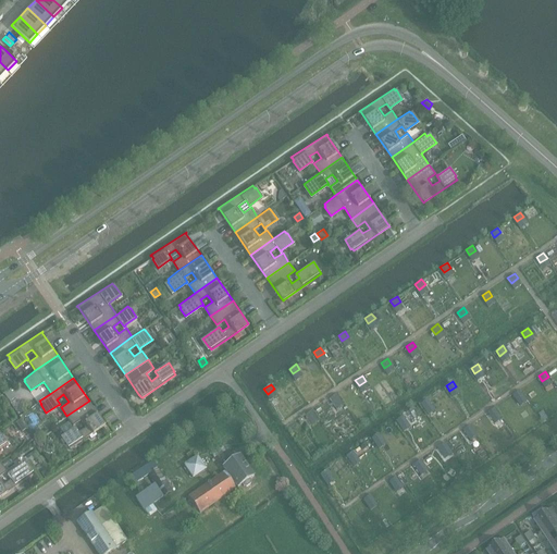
[(15,396),(11,389),(4,392),(10,399),(15,396)]
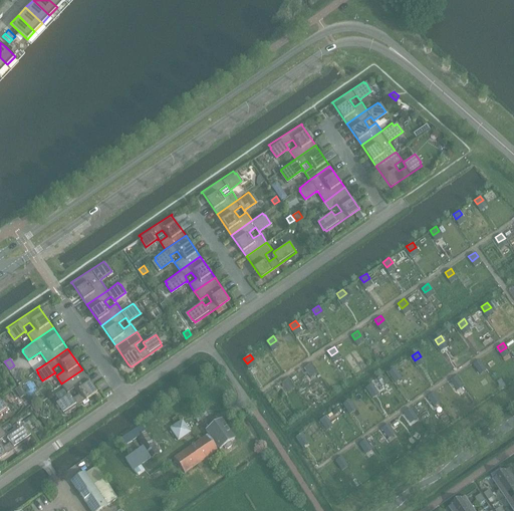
[(480,358),(474,362),(477,367),(483,363),(480,358)]
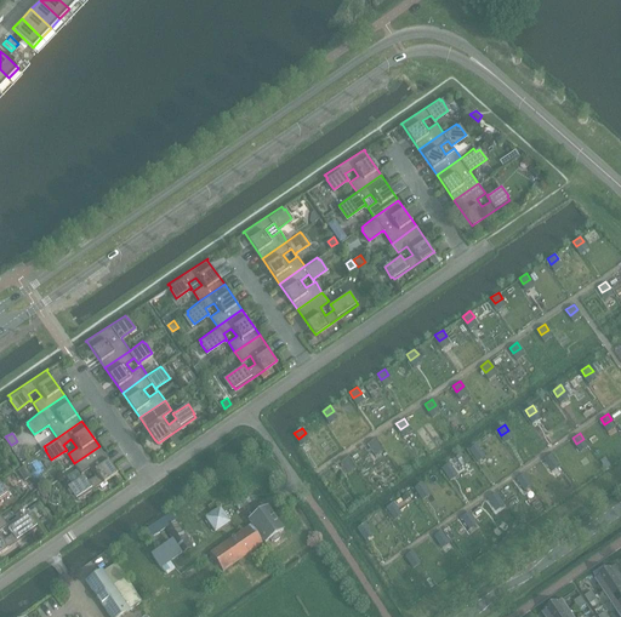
[(375,438),(368,443),(371,449),(379,444),(375,438)]
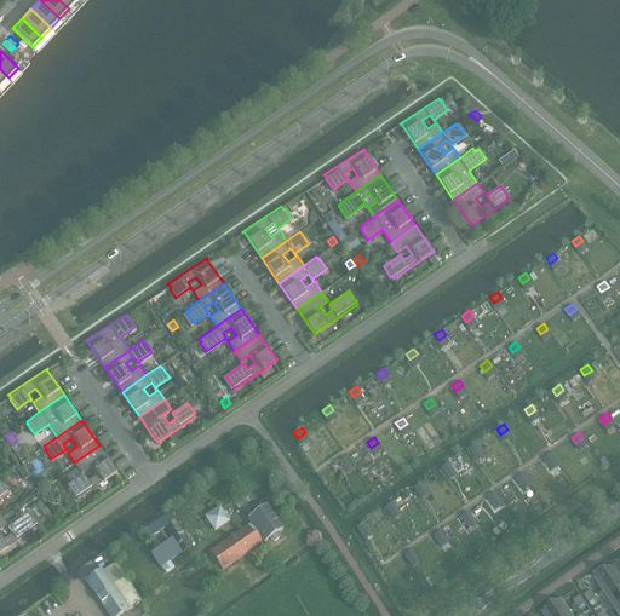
[(476,443),(469,448),(472,454),(481,449),(476,443)]
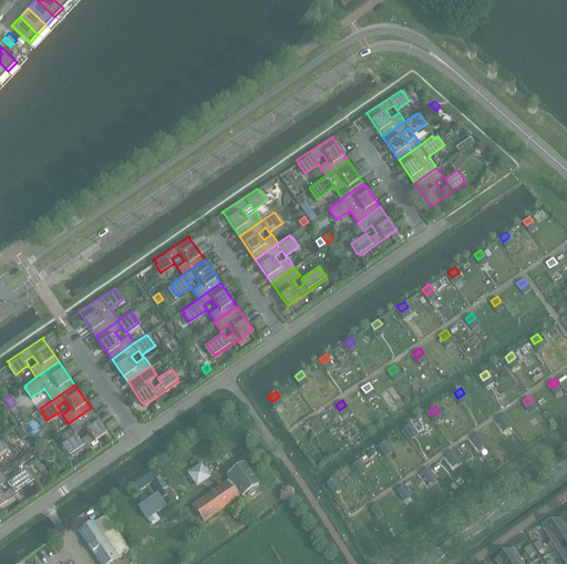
[(72,454),(105,432),(106,431),(103,427),(104,427),(91,408),(68,423),(74,432),(82,427),(88,433),(80,439),(76,433),(75,434),(75,436),(63,443),(70,452),(72,454)]
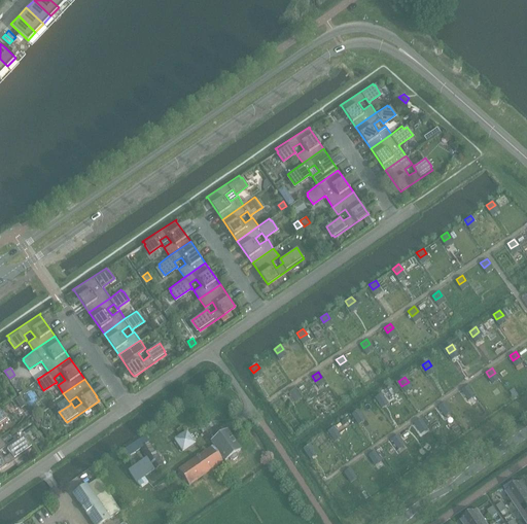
[(468,384),(462,388),(465,393),(471,389),(468,384)]
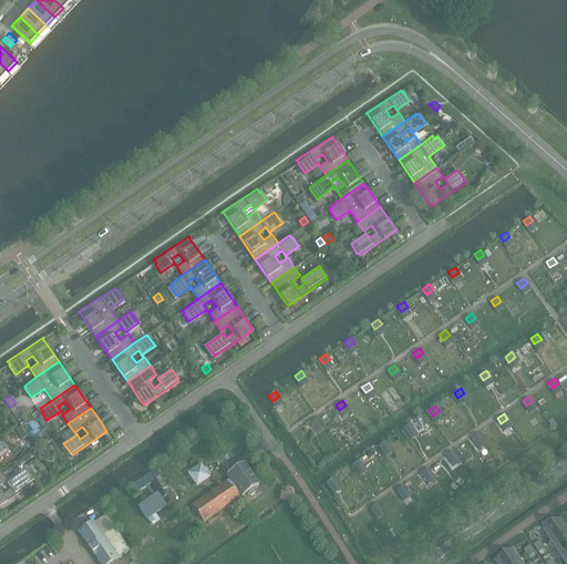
[(318,417),(310,421),(315,427),(321,422),(318,417)]
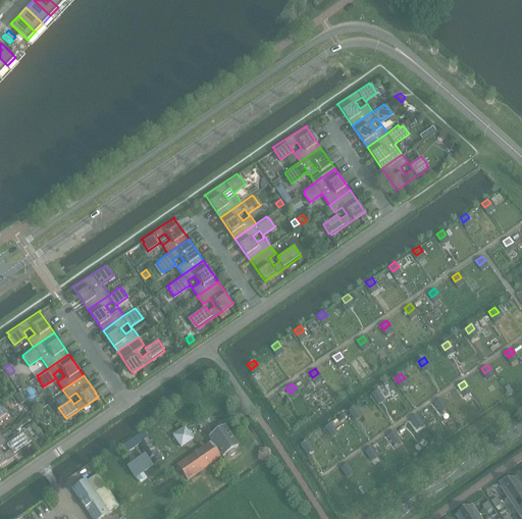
[(378,388),(372,393),(375,398),(381,394),(378,388)]
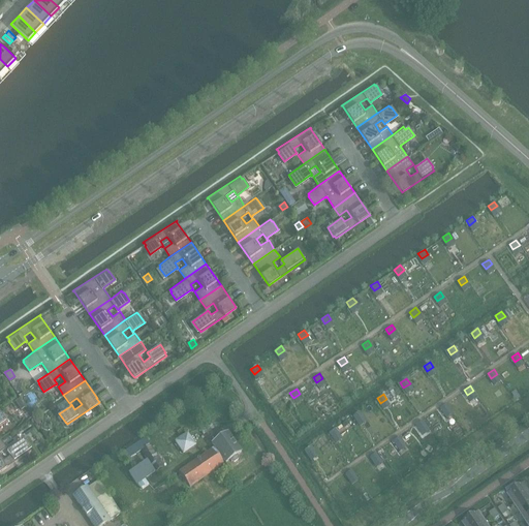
[(25,405),(19,397),(16,400),(21,408),(25,405)]
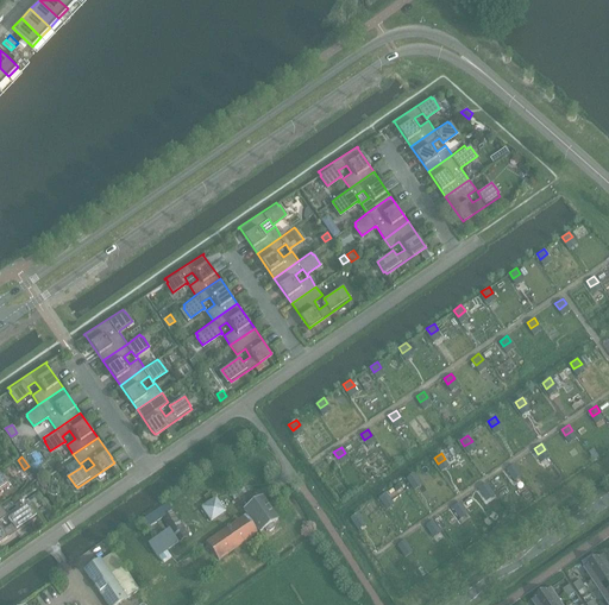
[(514,462),(507,467),(510,473),(518,468),(514,462)]
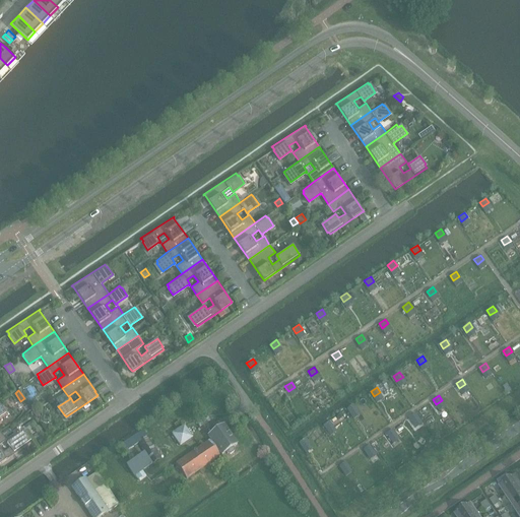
[(353,403),(347,408),(350,413),(358,408),(353,403)]
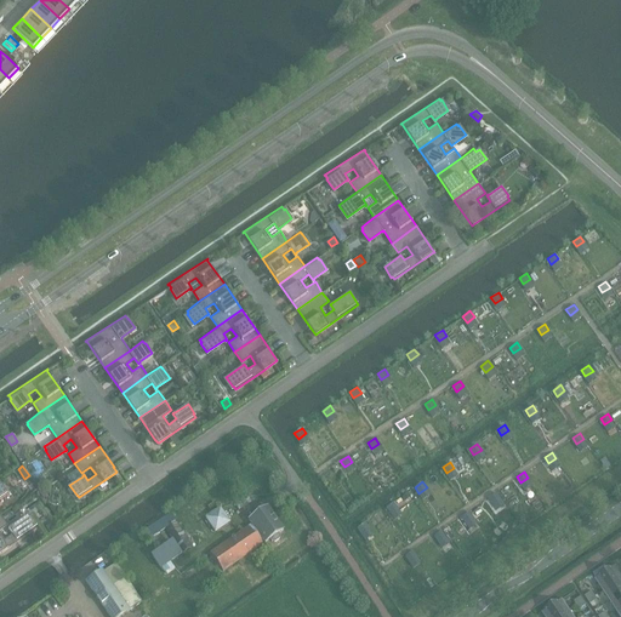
[(49,493),(43,485),(38,489),(44,497),(49,493)]
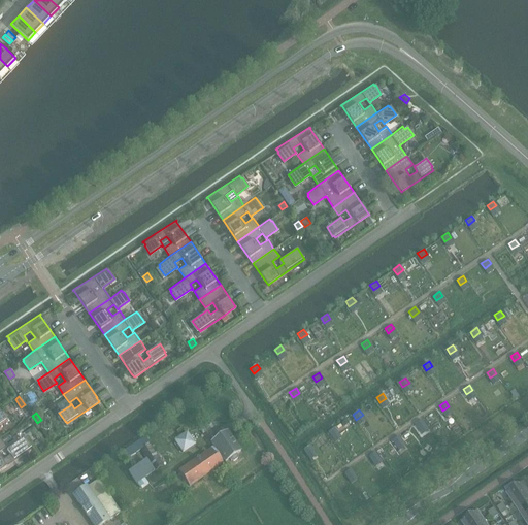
[(422,418),(416,422),(419,427),(425,423),(422,418)]
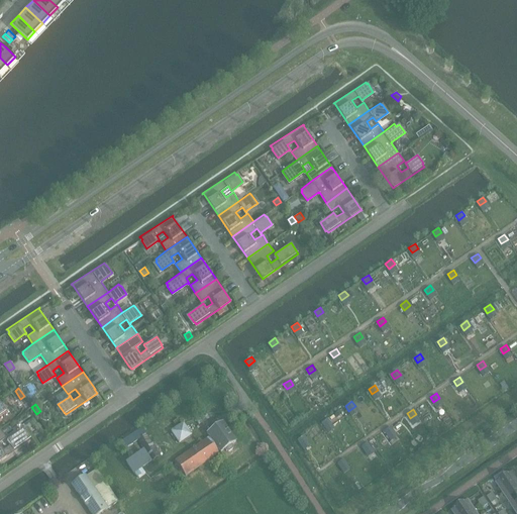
[(328,418),(322,422),(325,427),(332,423),(328,418)]
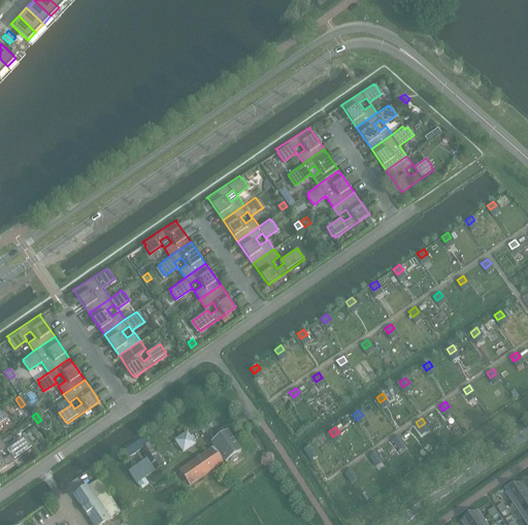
[(240,449),(227,429),(211,440),(225,460),(229,457),(231,459),(233,459),(237,456),(238,454),(236,452),(240,449)]
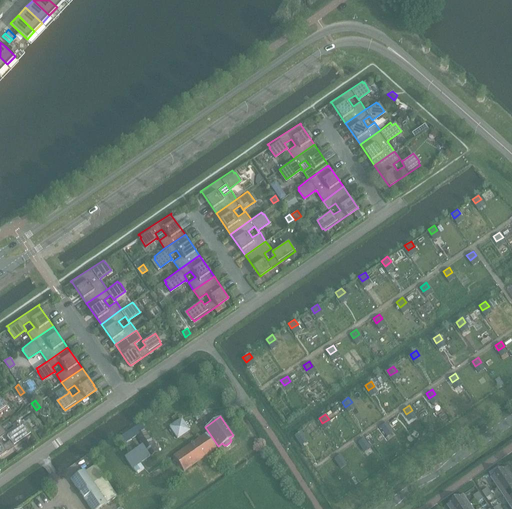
[(189,428),(182,418),(170,426),(177,436),(189,428)]
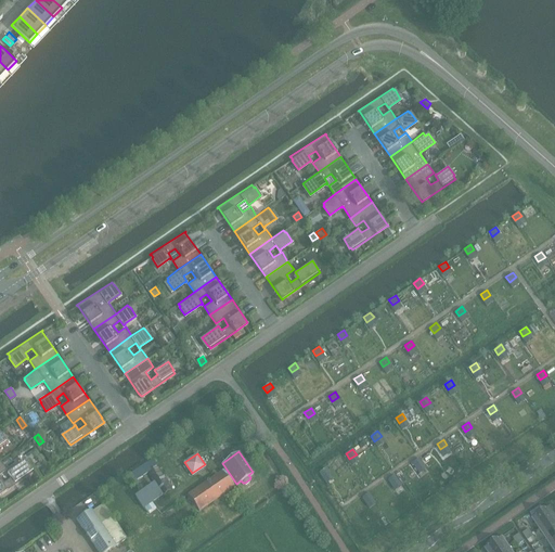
[(418,457),(412,461),(415,466),(423,462),(418,457)]
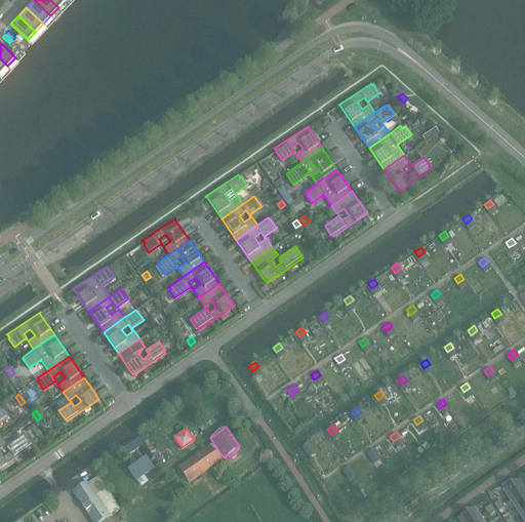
[(162,460),(145,433),(122,447),(125,453),(139,444),(154,467),(162,460)]
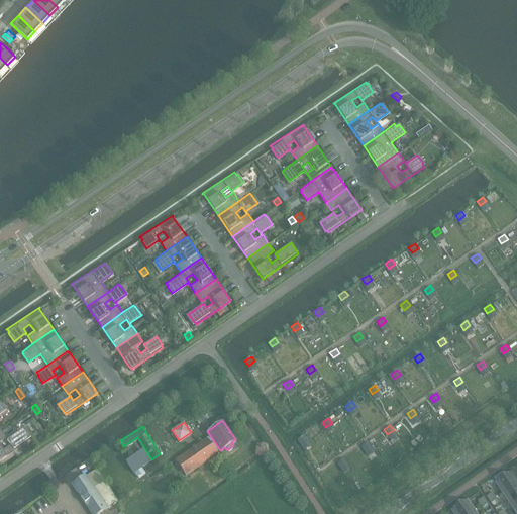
[(0,459),(30,439),(23,428),(9,438),(8,437),(7,438),(10,443),(4,447),(0,442),(0,439),(6,436),(1,428),(0,428),(0,459)]
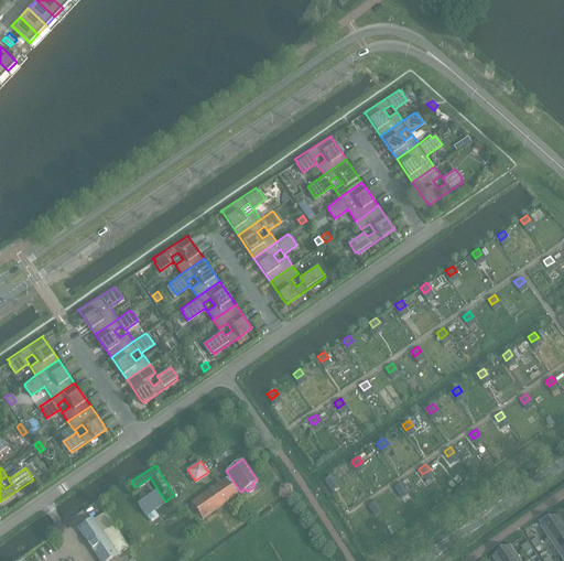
[(52,477),(49,472),(41,477),(45,483),(52,477)]
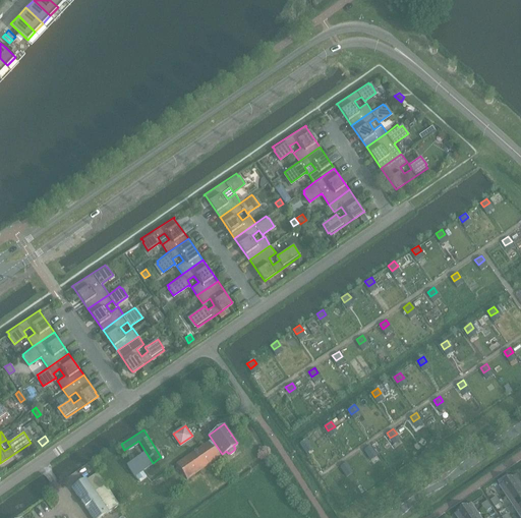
[(307,439),(301,444),(304,449),(311,444),(307,439)]
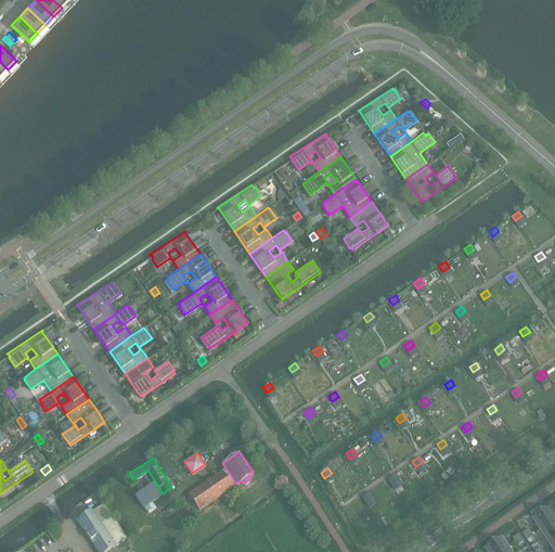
[(198,509),(234,484),(223,469),(188,492),(198,509)]
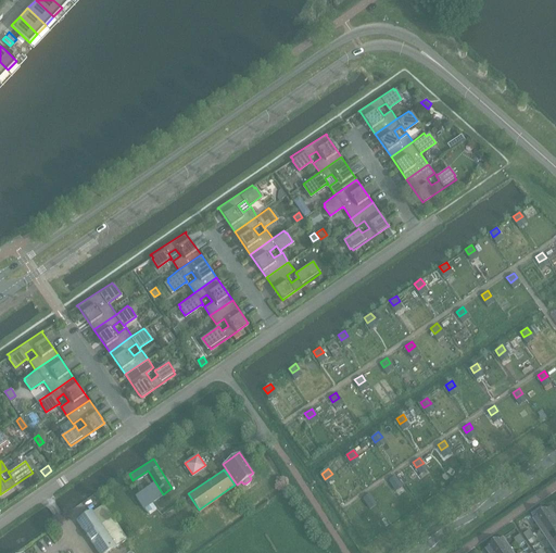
[(395,474),(389,479),(392,484),(399,479),(395,474)]
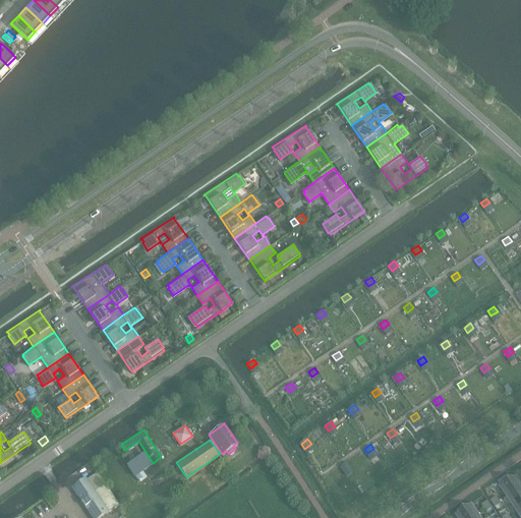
[(135,475),(153,463),(146,453),(128,464),(135,475)]
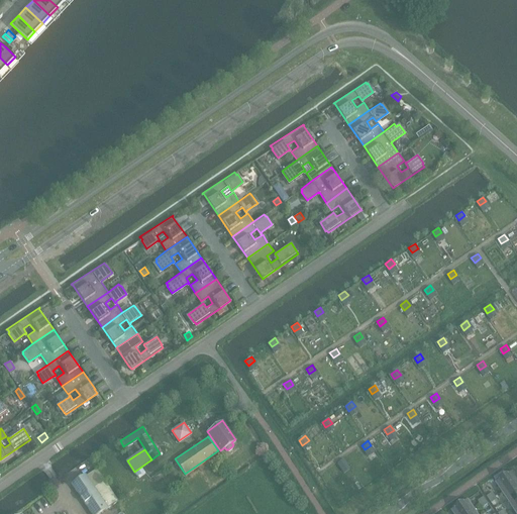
[(343,457),(337,461),(341,467),(347,463),(343,457)]
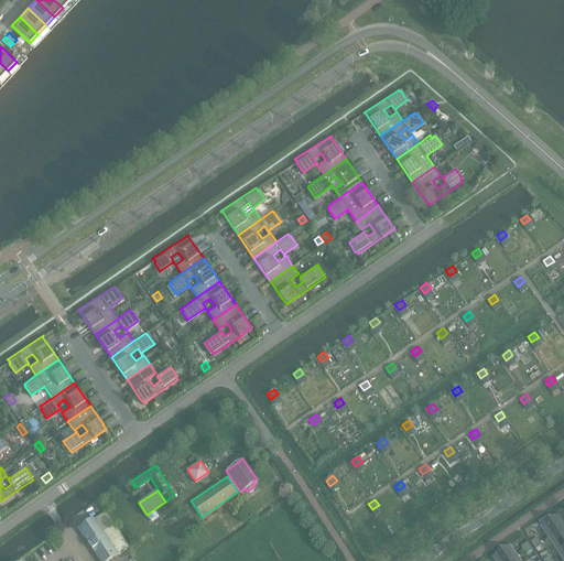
[(129,545),(105,510),(94,518),(93,516),(78,526),(100,560),(105,560),(118,553),(117,552),(129,545)]
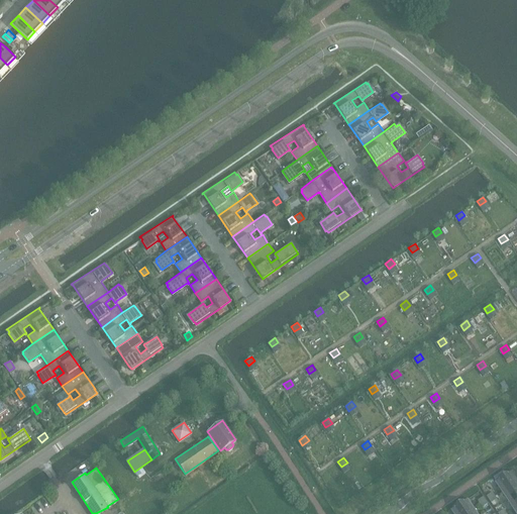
[(502,489),(516,479),(511,471),(496,480),(502,489)]
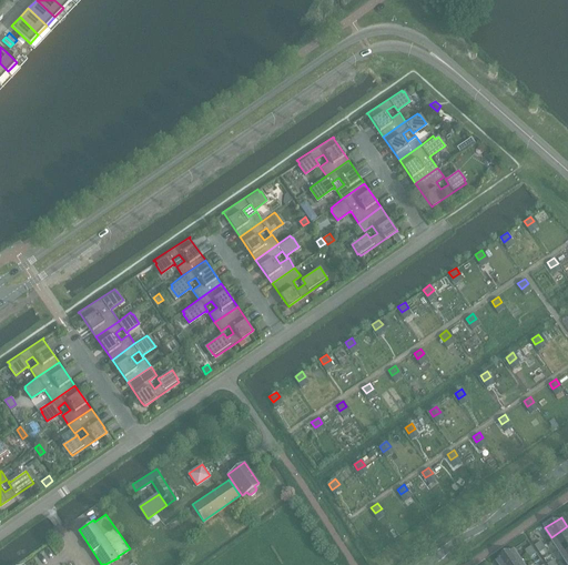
[(558,547),(567,540),(567,526),(551,537),(558,547)]
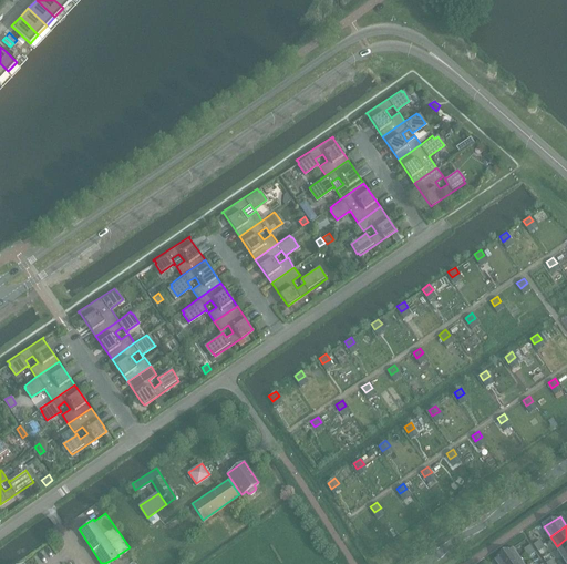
[(564,555),(566,552),(566,539),(557,546),(564,555)]
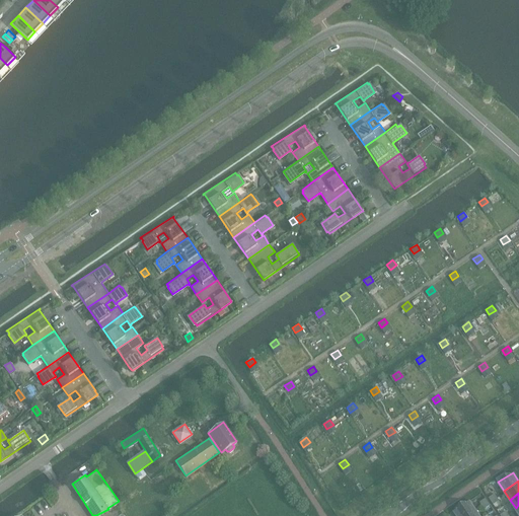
[(457,515),(463,515),(474,509),(468,500),(454,510),(457,515)]
